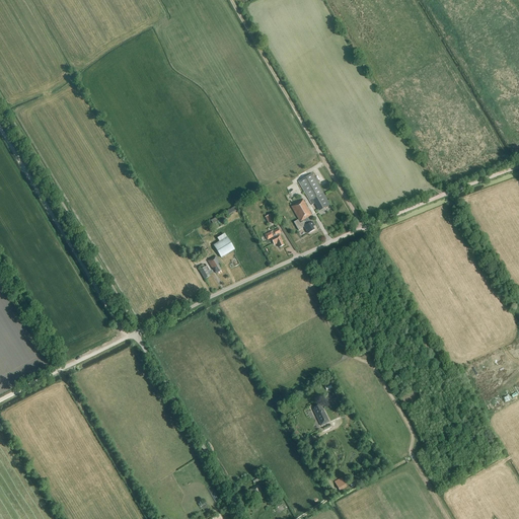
[(312,174),(298,181),(311,205),(314,204),(318,212),(329,205),(312,174)]
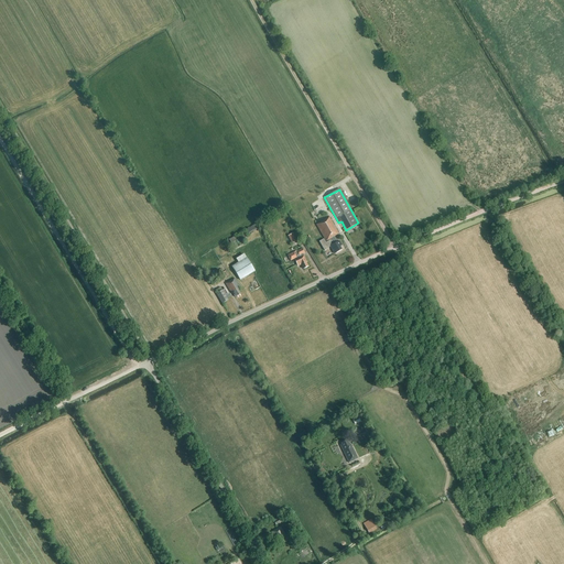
[(334,226),(329,217),(316,225),(326,241),(329,240),(329,241),(325,243),(322,246),(324,251),(329,248),(328,248),(331,247),(335,255),(342,250),(339,247),(342,246),(339,241),(337,242),(334,237),(339,235),(336,229),(335,229),(333,226),(334,226)]
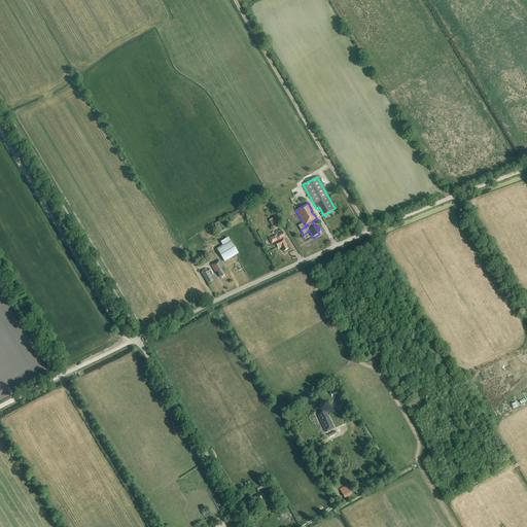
[(230,216),(221,221),(223,224),(232,220),(232,219),(242,213),(240,209),(230,215),(230,216)]
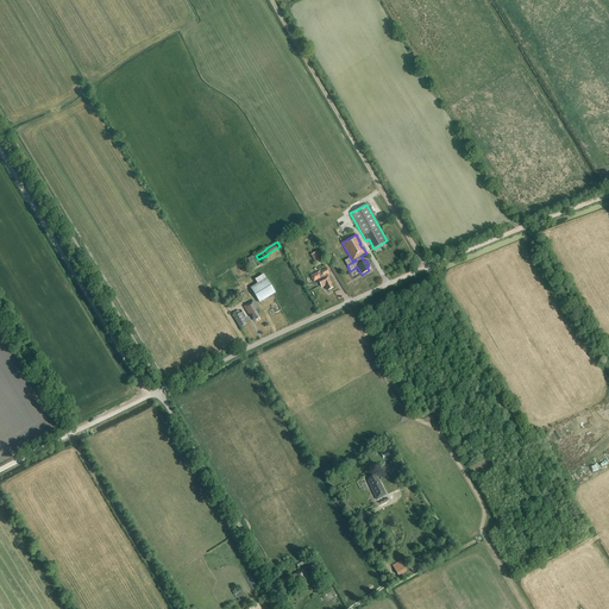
[(313,255),(311,255),(315,263),(320,261),(316,252),(315,253),(313,255)]
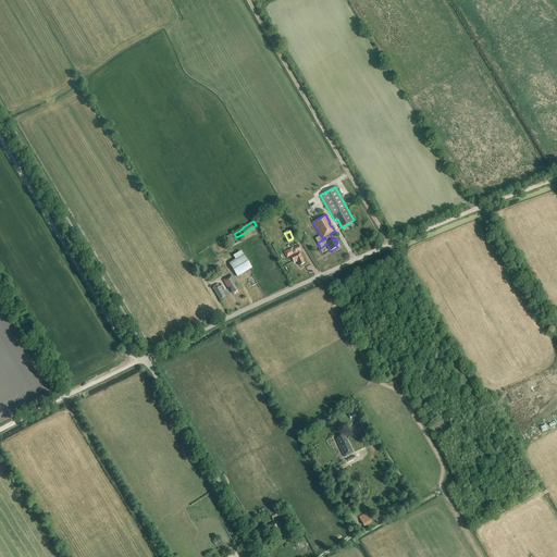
[(232,246),(238,243),(235,237),(229,240),(232,246)]
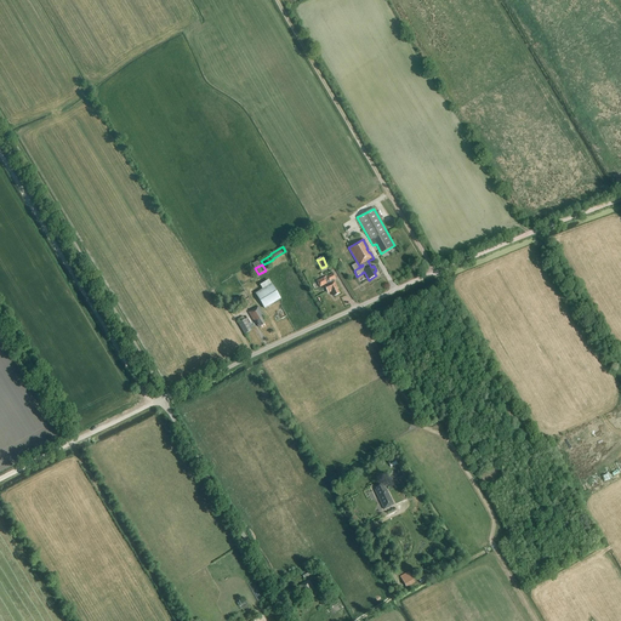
[(326,277),(317,281),(319,288),(324,285),(325,286),(329,294),(332,291),(335,296),(340,294),(337,289),(339,289),(334,280),(336,279),(334,274),(326,278),(326,277)]
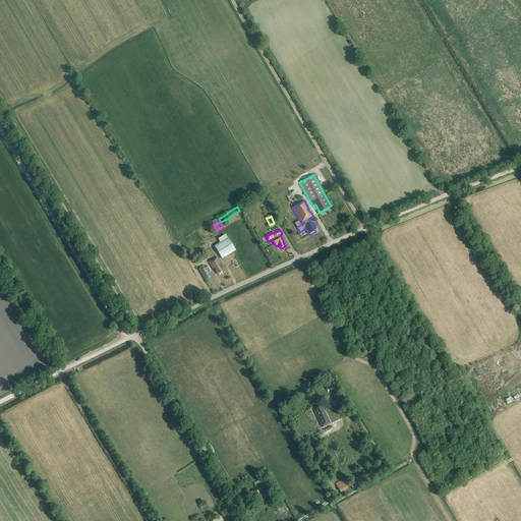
[(228,238),(226,235),(218,239),(220,243),(215,246),(222,259),(236,251),(228,238)]
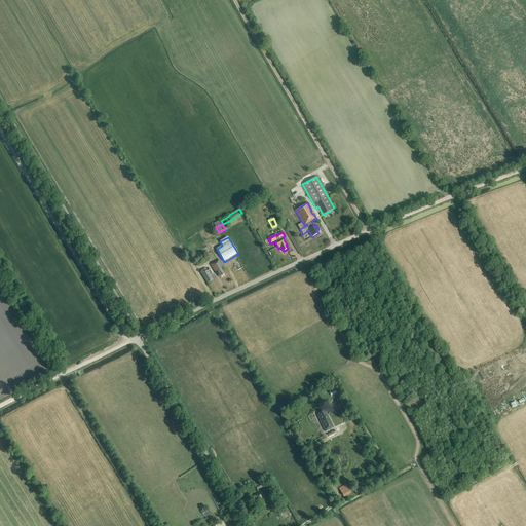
[(224,274),(222,270),(224,268),(219,260),(211,264),(216,273),(217,272),(220,277),(221,276),(221,277),(224,274)]
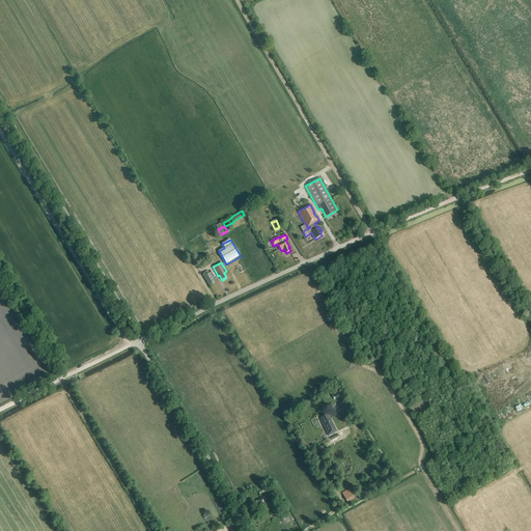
[(215,282),(213,279),(216,277),(213,272),(203,277),(210,286),(215,282)]
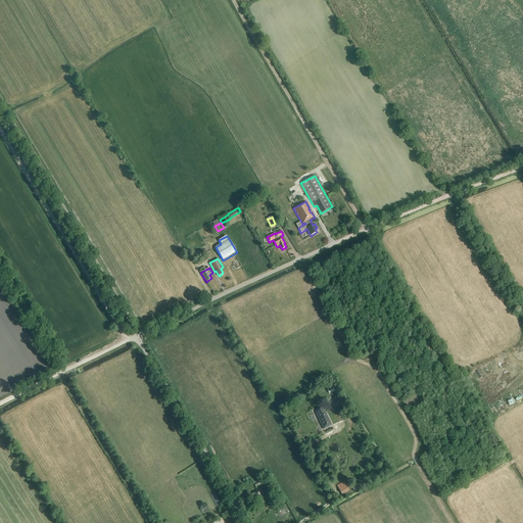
[(324,413),(322,409),(316,411),(317,412),(316,413),(323,429),(332,425),(326,412),(324,413)]
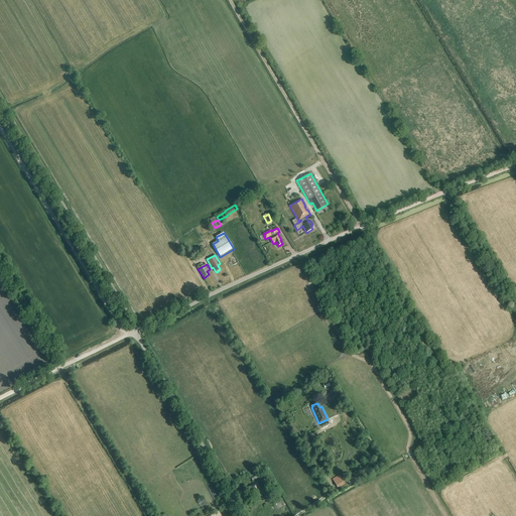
[(253,481),(259,477),(256,473),(250,476),(253,481)]
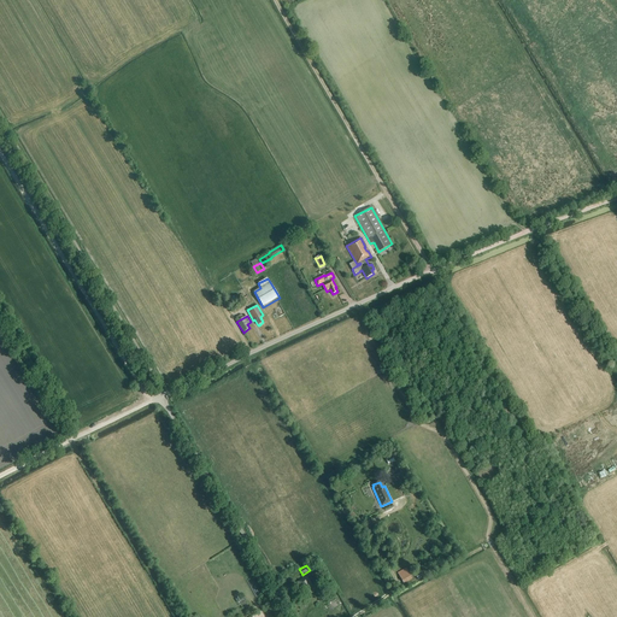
[(404,585),(412,580),(406,569),(398,574),(404,585)]
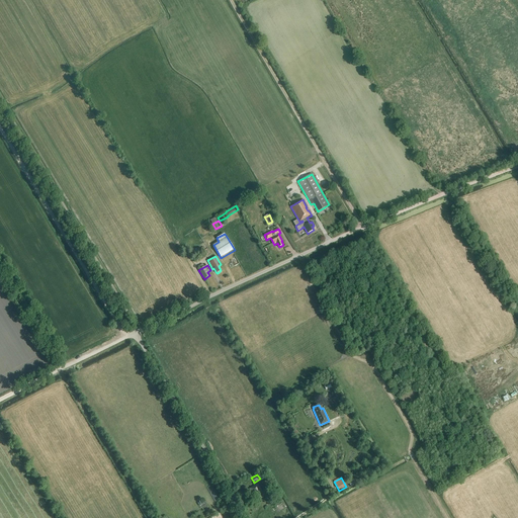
[(256,501),(264,497),(257,484),(249,489),(256,501)]
